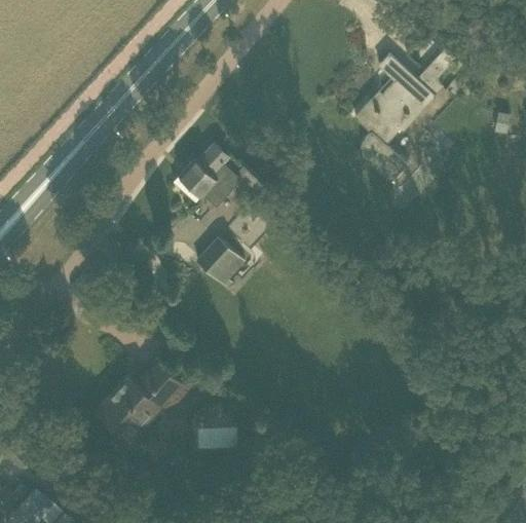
[(436,97),(389,54),(379,66),(396,81),(375,105),(371,101),(355,117),(371,131),(362,141),(361,154),(390,181),(407,163),(386,145),(400,129),(403,133),(436,97)]
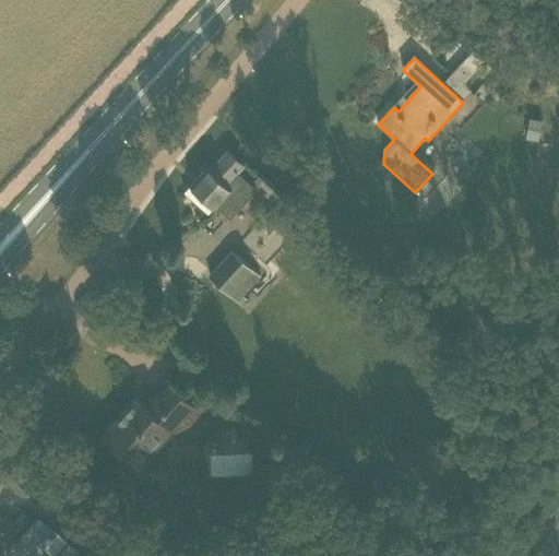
[(539,141),(542,127),(543,122),(537,121),(530,119),(524,146),(533,149),(537,150),(539,141)]
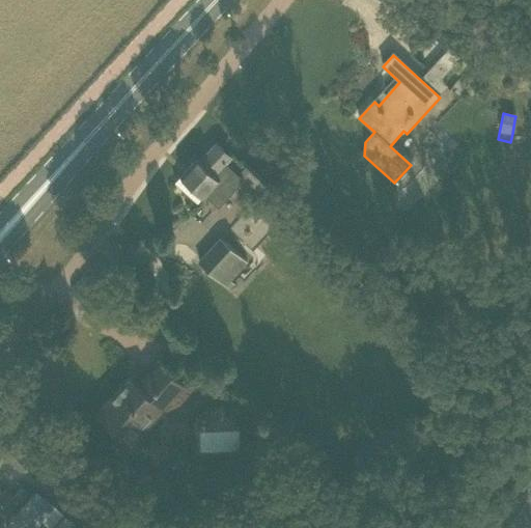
[(226,166),(232,160),(217,145),(201,163),(197,160),(180,177),(204,199),(206,198),(219,210),(244,183),(226,166)]
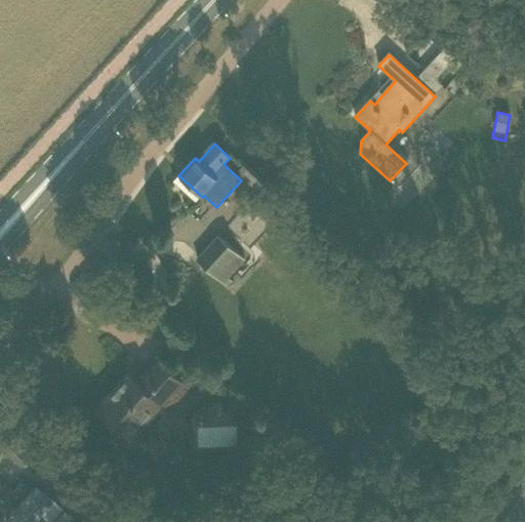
[(194,259),(226,289),(232,282),(228,278),(245,259),(217,234),(194,259)]
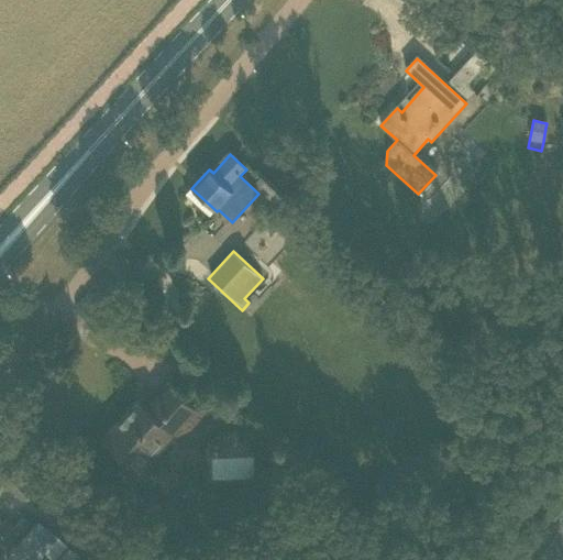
[(102,439),(138,471),(196,412),(170,387),(159,399),(151,399),(147,398),(145,393),(145,390),(136,385),(135,394),(136,402),(102,439)]
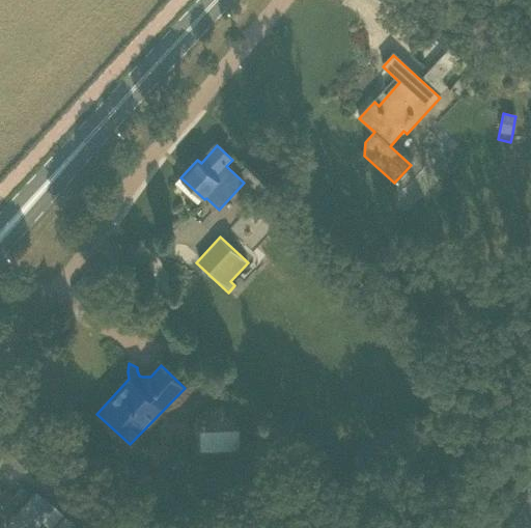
[(250,412),(236,413),(238,428),(249,428),(249,434),(269,433),(268,415),(250,415),(250,412)]
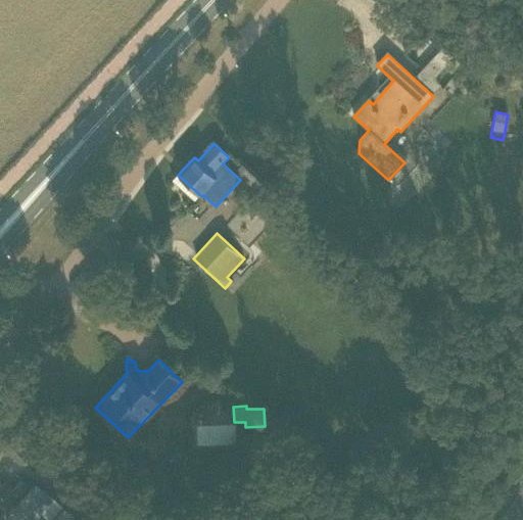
[(40,513),(47,519),(74,519),(73,518),(75,517),(36,482),(32,488),(25,498),(40,513)]
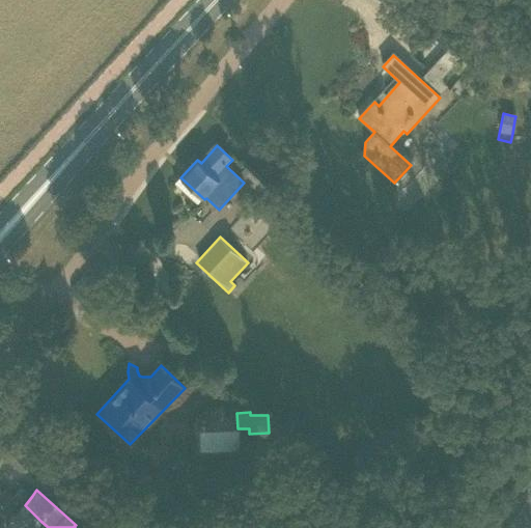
[(0,492),(0,504),(3,507),(9,500),(0,492)]
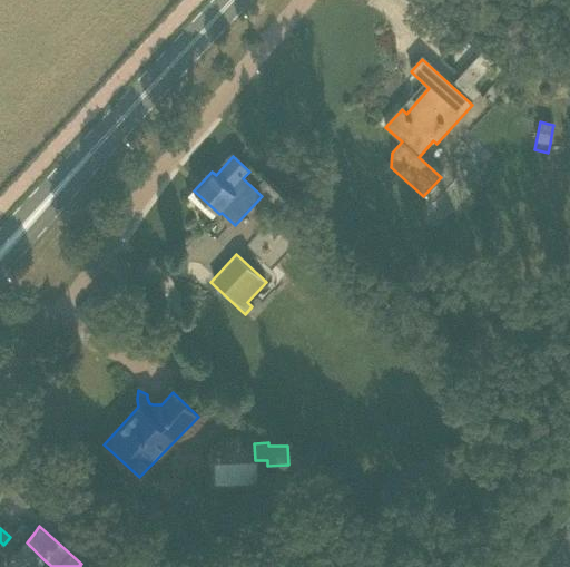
[(8,564),(10,566),(37,566),(43,559),(27,543),(18,553),(8,564)]
